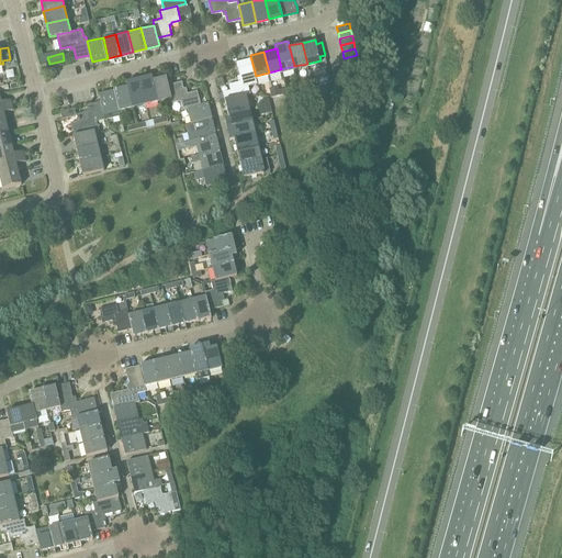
[(358,62),(357,55),(344,58),(346,64),(358,62)]
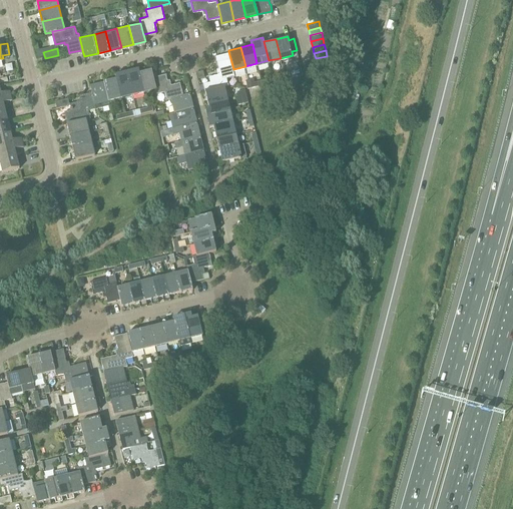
[(203,81),(205,88),(224,84),(228,83),(227,75),(234,74),(233,69),(228,51),(216,54),(217,60),(218,66),(216,67),(217,72),(208,74),(210,79),(203,81)]
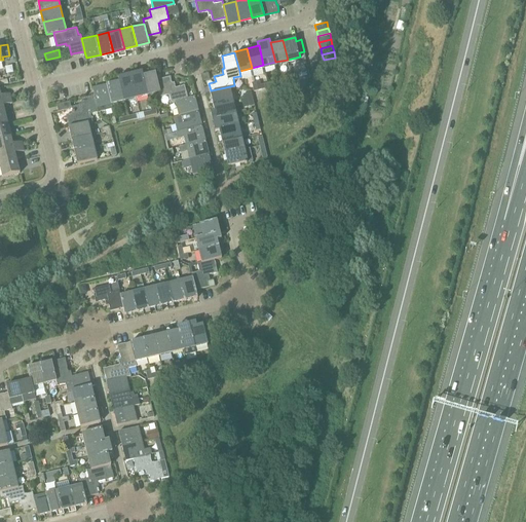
[(337,63),(335,58),(324,60),(325,66),(337,63)]
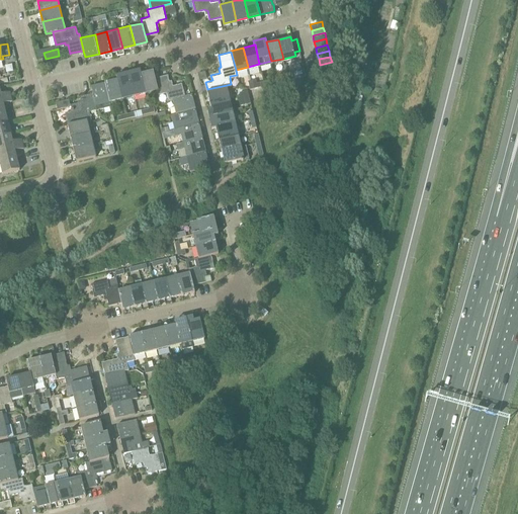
[(333,69),(332,62),(320,65),(322,72),(333,69)]
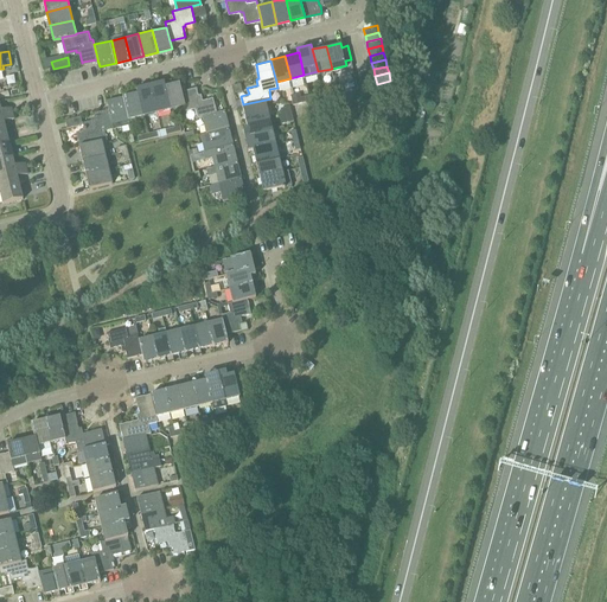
[(157,109),(171,107),(165,84),(166,83),(165,78),(151,82),(152,87),(157,110),(157,109)]
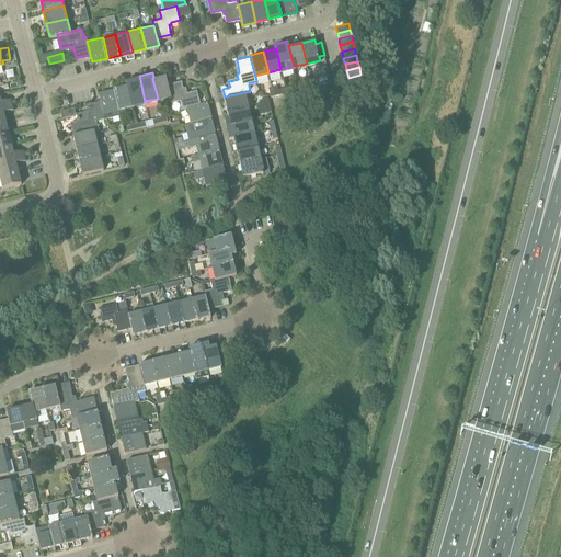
[(158,99),(171,95),(168,82),(167,74),(153,77),(152,78),(158,99)]
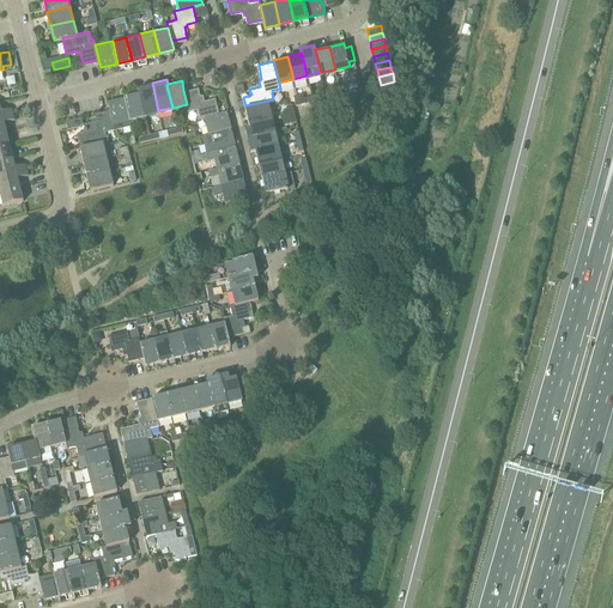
[(236,91),(244,90),(242,81),(234,83),(236,91)]
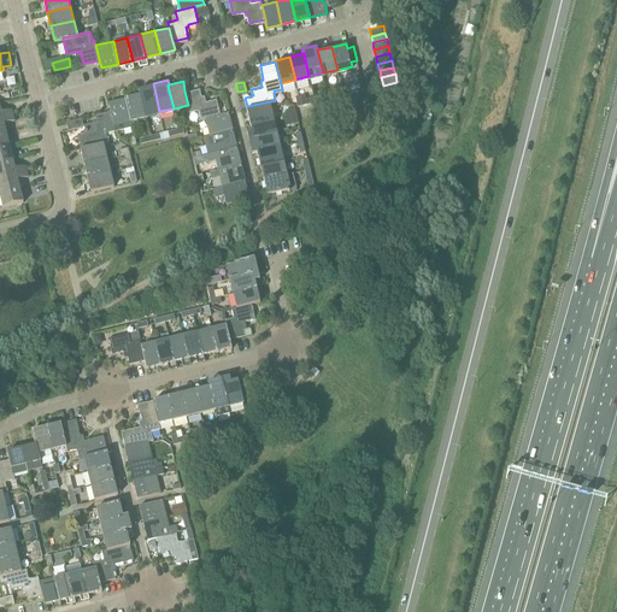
[(146,115),(159,112),(154,88),(153,83),(139,87),(139,92),(140,92),(145,115),(146,115)]
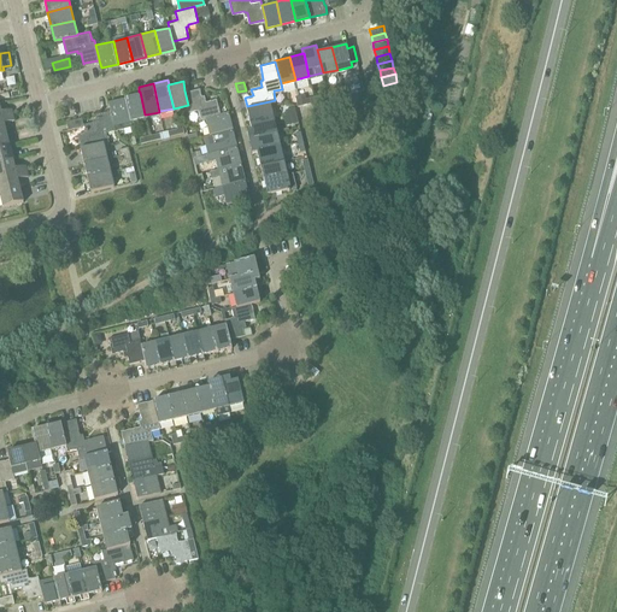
[(200,117),(206,116),(221,112),(221,111),(217,96),(206,99),(205,96),(203,96),(200,86),(184,90),(188,105),(189,110),(199,109),(200,117)]
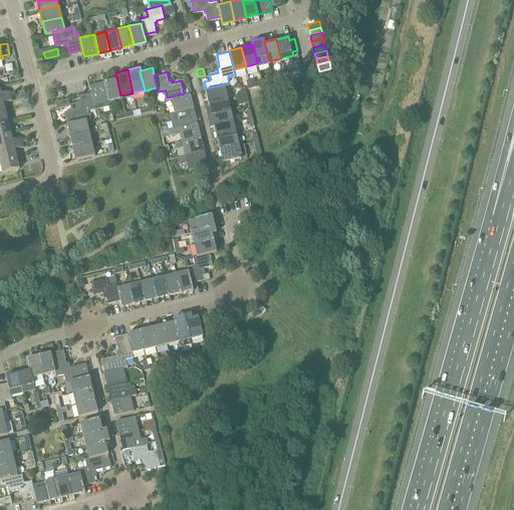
[(109,98),(120,95),(116,76),(115,76),(104,79),(109,98)]
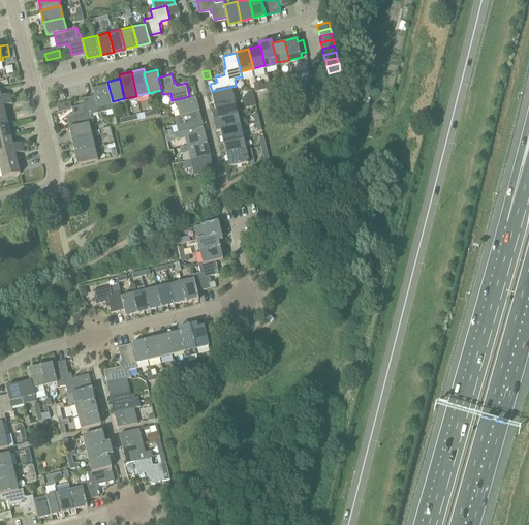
[(113,101),(107,82),(93,85),(95,93),(95,92),(98,105),(99,110),(105,109),(114,106),(113,101)]
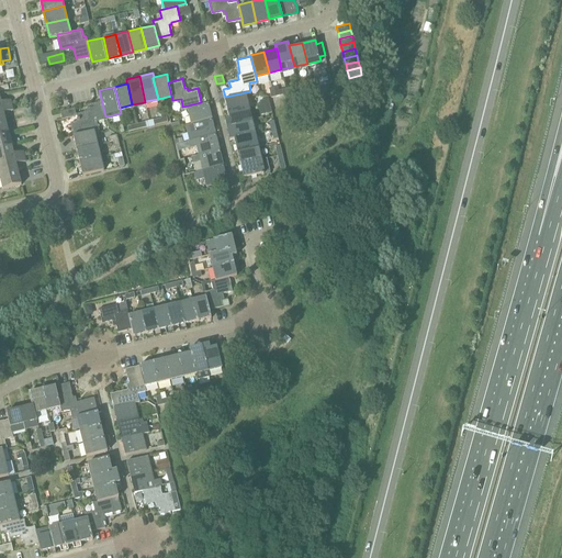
[(246,92),(225,97),(228,111),(249,105),(246,92)]
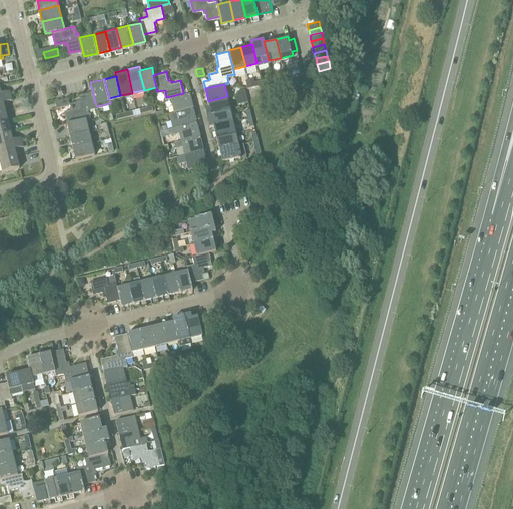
[(0,85),(0,95),(2,95),(5,94),(11,93),(10,88),(1,90),(0,85)]
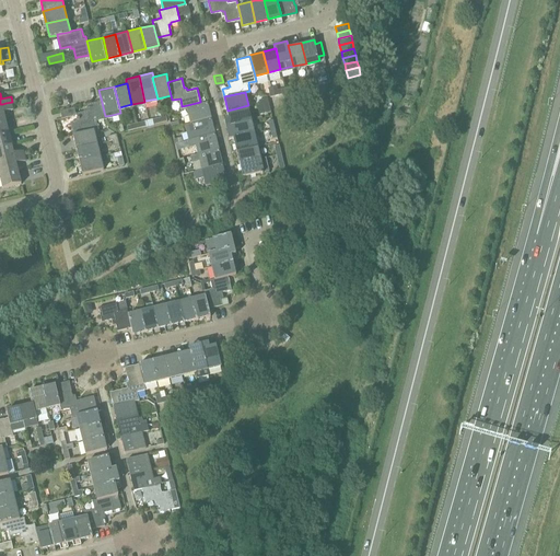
[(78,120),(71,123),(73,131),(80,130),(94,127),(94,128),(100,127),(97,118),(105,116),(104,112),(101,97),(101,99),(86,102),(88,107),(76,111),(77,112),(76,112),(77,115),(77,117),(78,117),(78,120)]
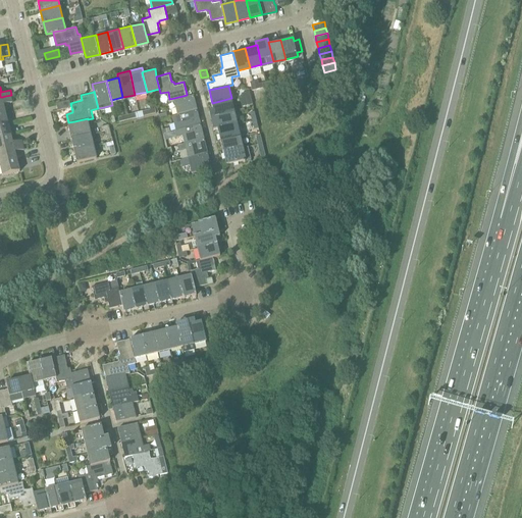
[(194,93),(187,94),(187,95),(174,98),(177,112),(197,107),(194,93)]
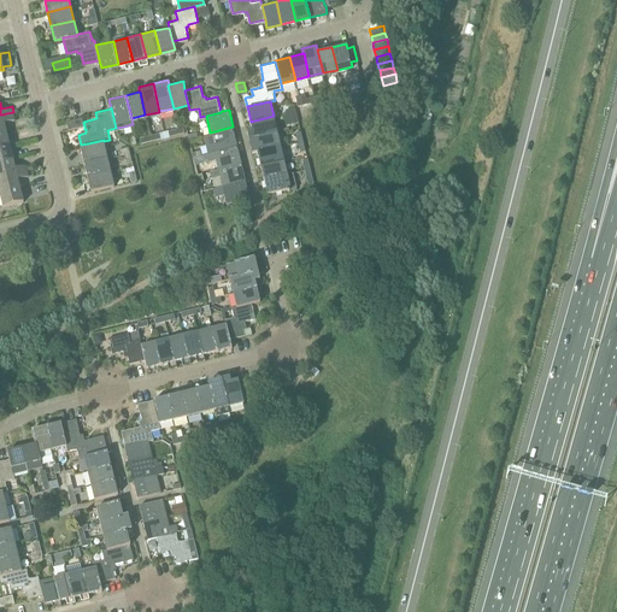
[(82,115),(66,119),(69,127),(84,123),(82,115)]
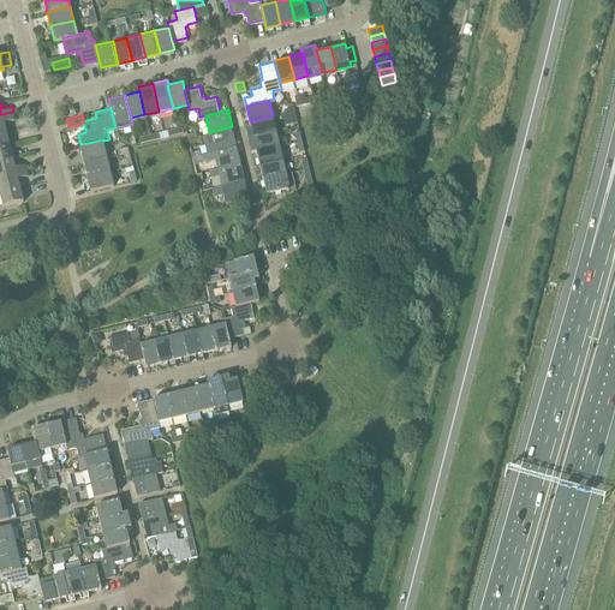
[(248,129),(246,129),(246,130),(248,136),(250,136),(276,129),(273,115),(250,121),(251,127),(248,129)]
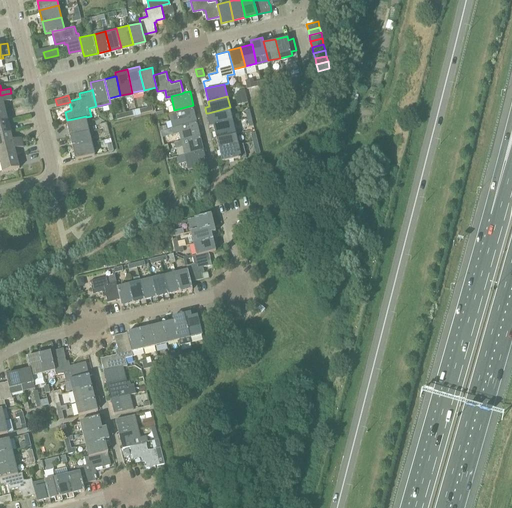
[(193,106),(193,105),(174,110),(169,112),(172,125),(178,124),(197,119),(193,106)]
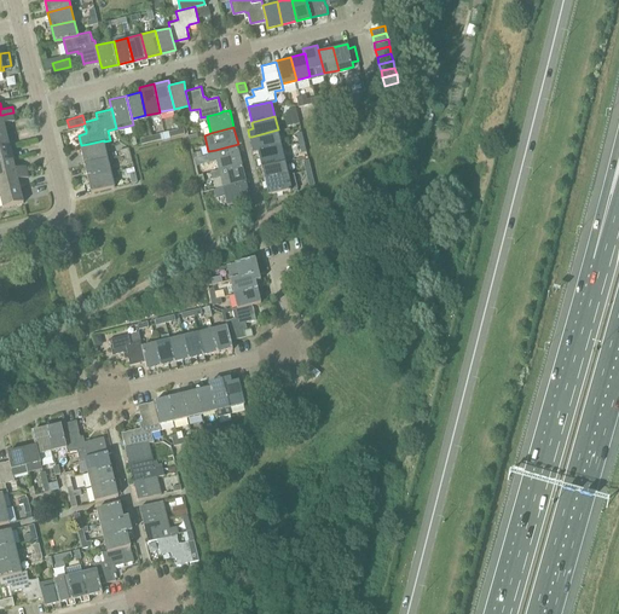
[(281,144),(278,129),(249,137),(253,151),(258,150),(281,144)]
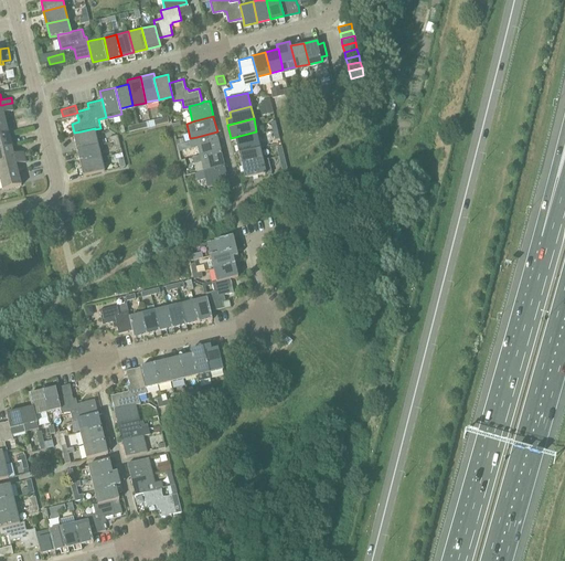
[(73,133),(76,147),(98,141),(95,129),(95,128),(81,131),(74,133),(73,133)]
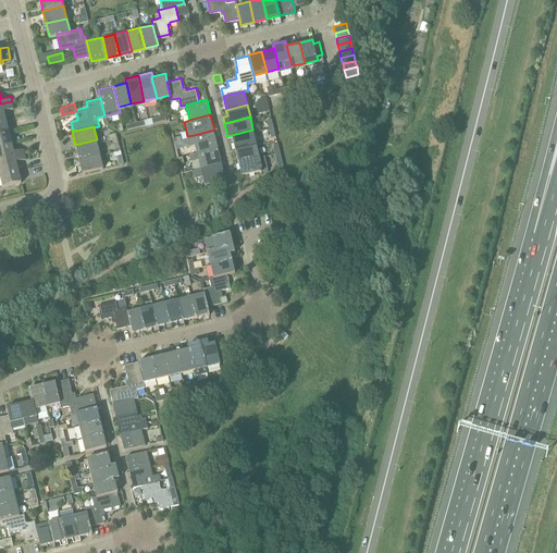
[(0,131),(0,144),(12,142),(9,128),(0,131)]
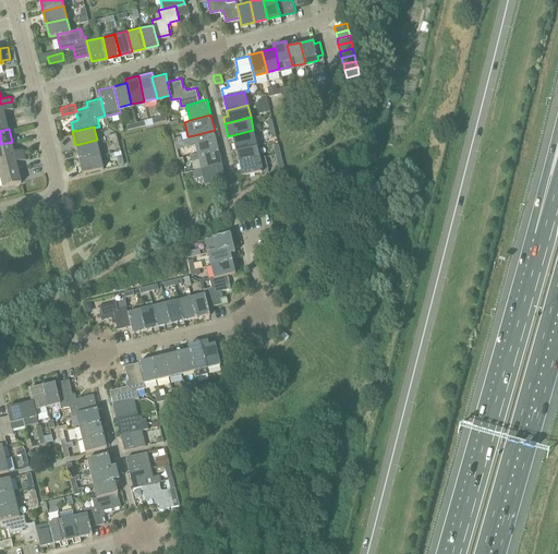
[(215,131),(215,130),(194,135),(187,136),(187,137),(186,137),(189,144),(195,143),(197,151),(218,145),(215,131)]
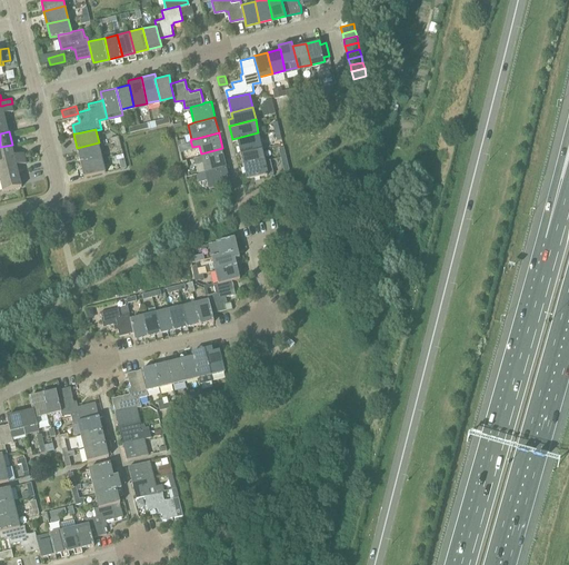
[(240,150),(261,146),(258,132),(237,138),(240,150)]
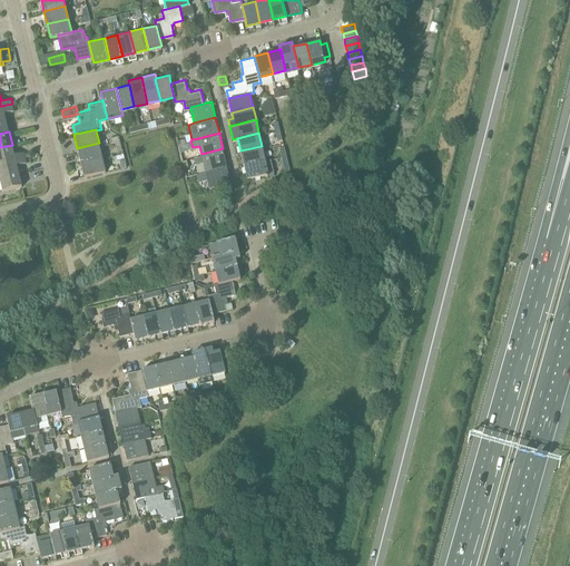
[(99,144),(99,143),(77,148),(80,162),(102,156),(99,144)]
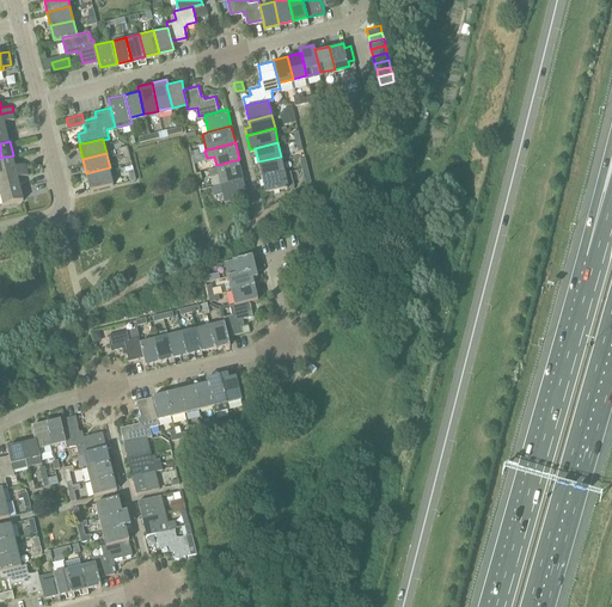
[(13,155),(0,158),(0,172),(17,169),(13,155)]
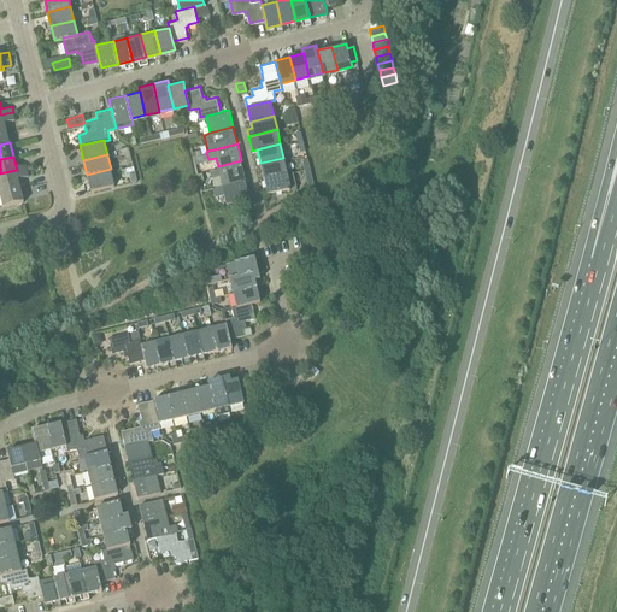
[(283,158),(260,163),(264,177),(287,171),(283,158)]
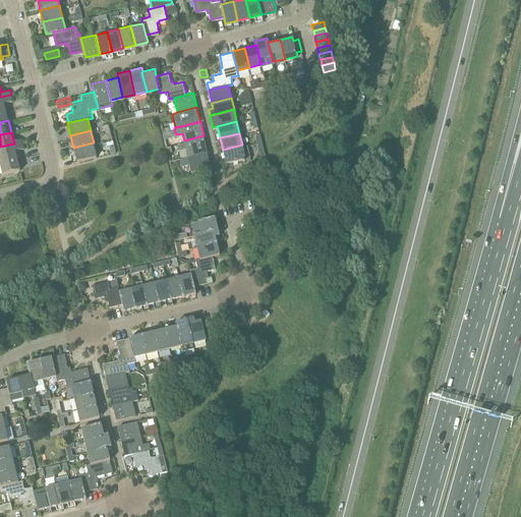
[(186,147),(187,155),(207,150),(204,135),(184,140),(177,142),(179,149),(186,147)]
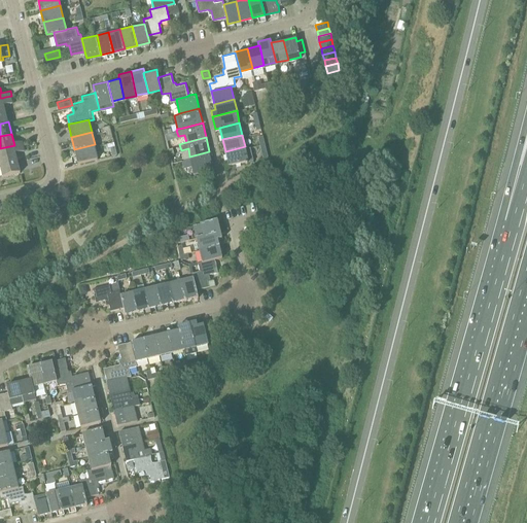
[(95,145),(95,144),(74,149),(77,162),(97,157),(95,145)]
